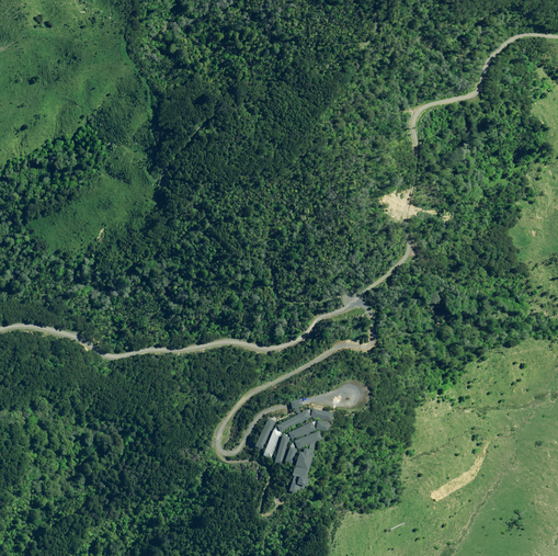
[(333,411),(314,408),(312,415),(332,418),(333,411)]
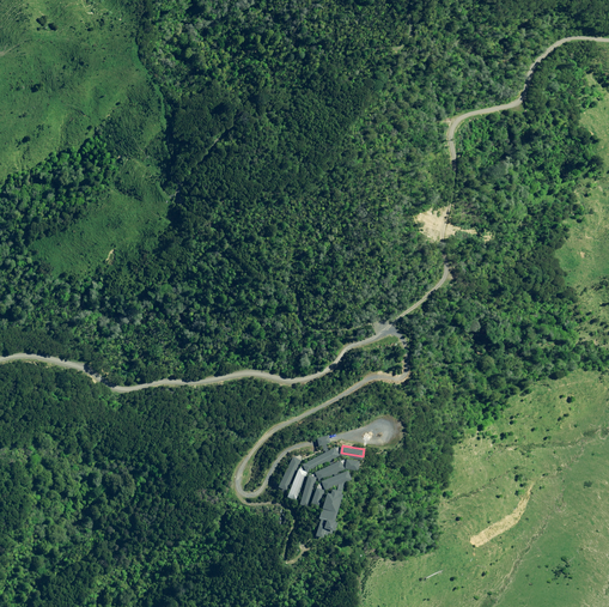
[(336,448),(304,463),(308,471),(340,454),(336,448)]
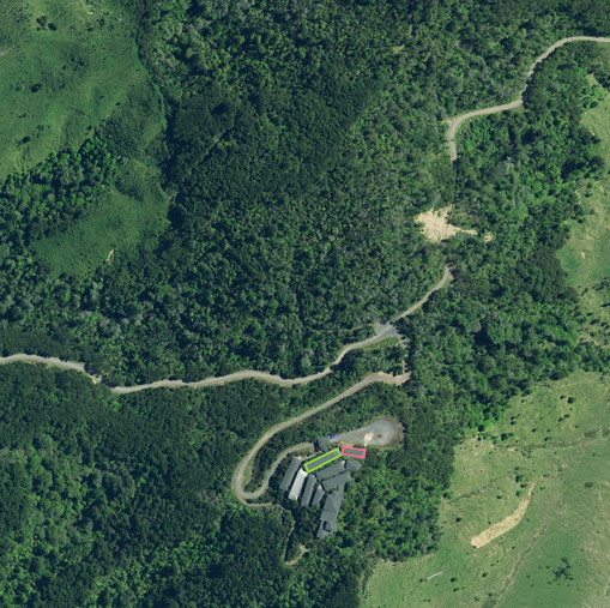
[(295,456),(279,485),(287,488),(302,459),(295,456)]
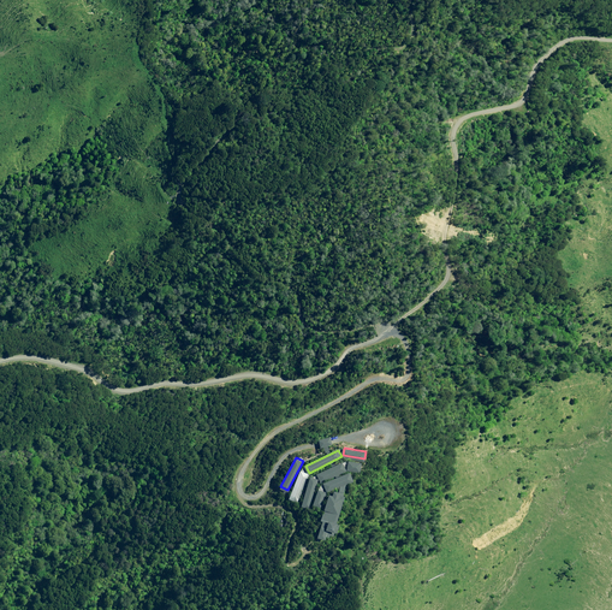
[(362,463),(349,462),(348,469),(361,472),(362,463)]
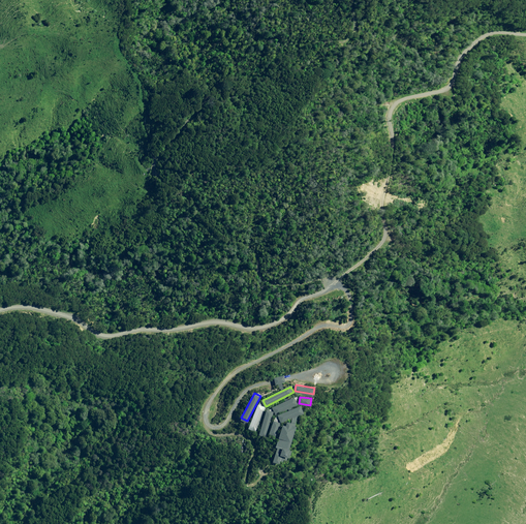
[(295,398),(273,406),(276,412),(297,404),(295,398)]
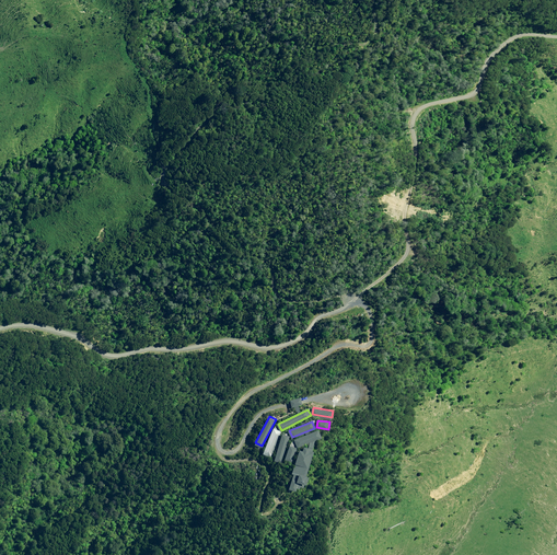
[(274,427),(264,451),(271,454),(281,430),(274,427)]
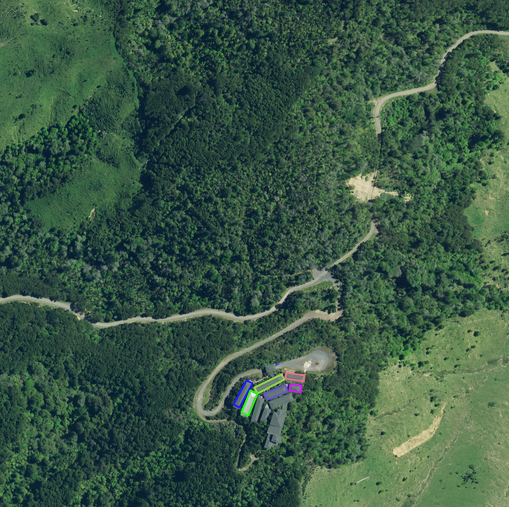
[(290,393),(270,402),(272,408),(293,399),(290,393)]
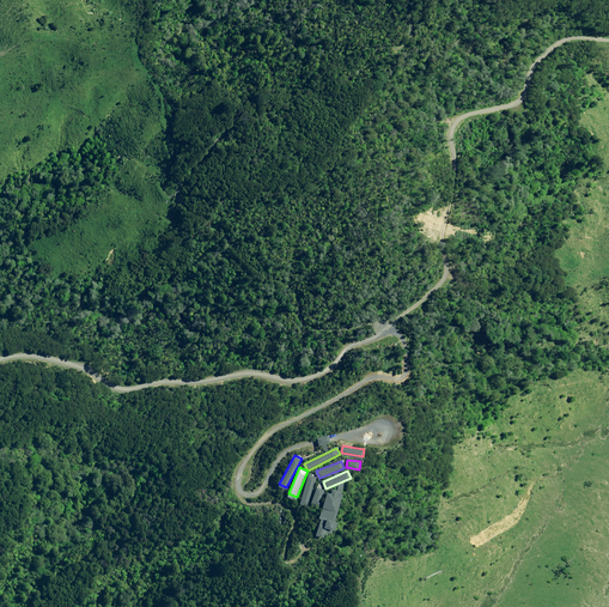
[(317,475),(309,473),(300,502),(308,504),(317,475)]
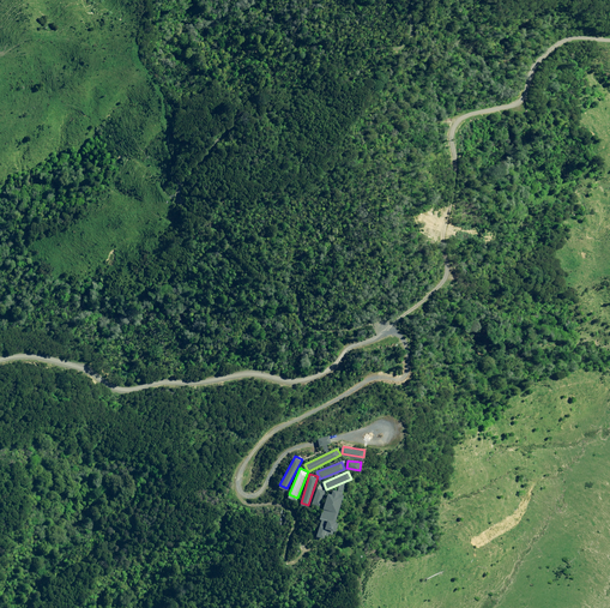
[(320,506),(325,491),(316,487),(312,504),(320,506)]
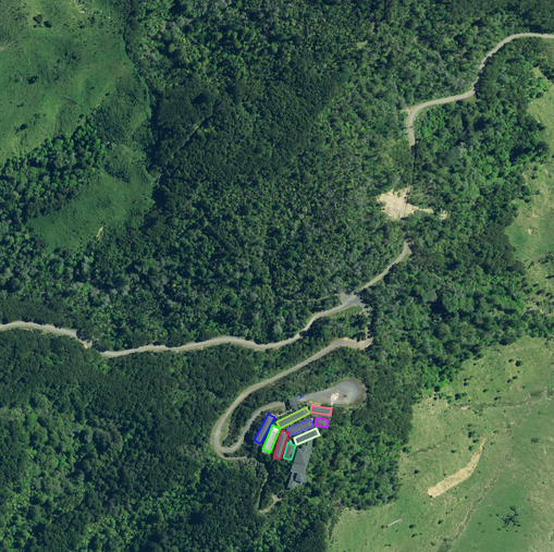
[(300,449),(297,448),(291,473),(294,474),(291,489),(296,490),(298,483),(303,485),(312,446),(302,443),(300,449)]
